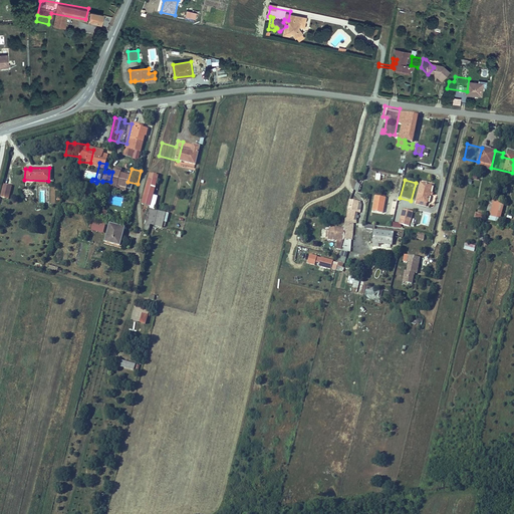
[(127,182),(123,201),(133,203),(138,184),(127,182)]
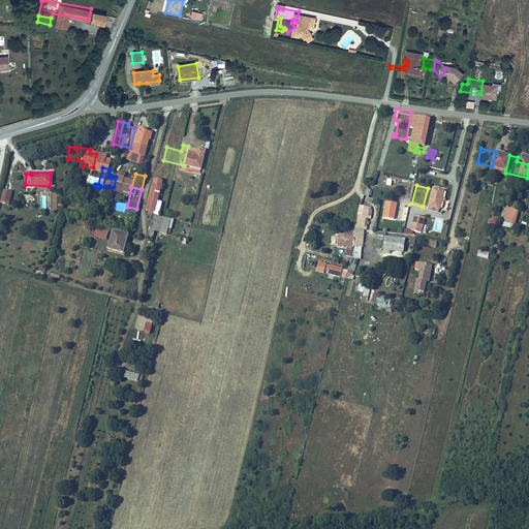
[(432,188),(427,210),(440,213),(445,191),(432,188)]
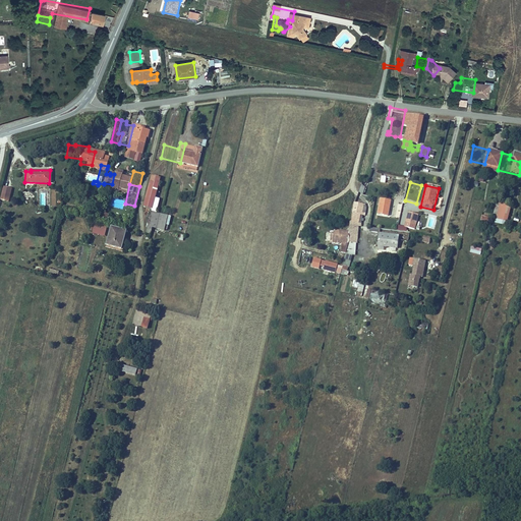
[(350,190),(342,188),(338,207),(337,217),(342,218),(343,218),(350,190)]
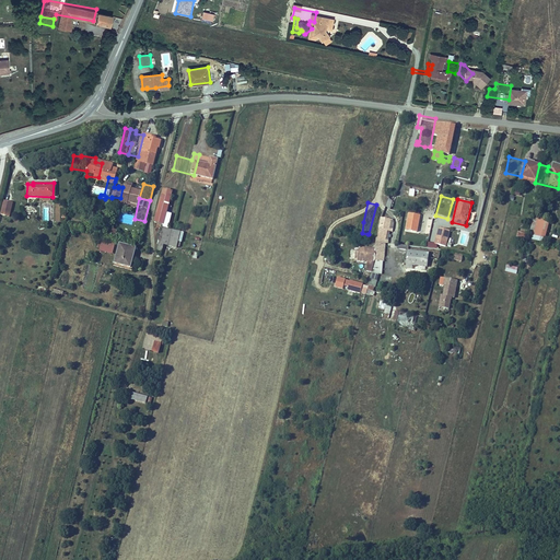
[(1,214),(9,217),(11,206),(3,205),(1,214)]
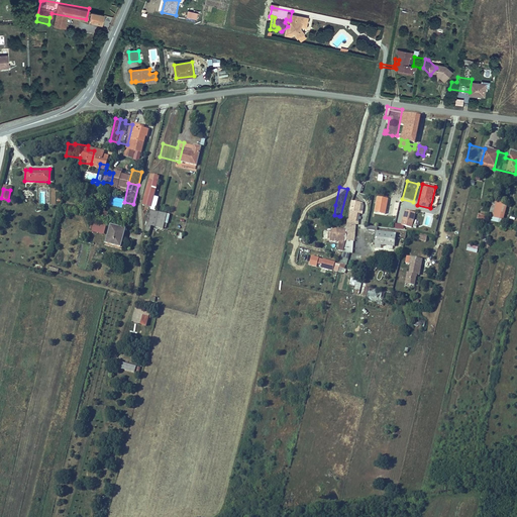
[(121,208),(124,199),(112,196),(110,204),(121,208)]
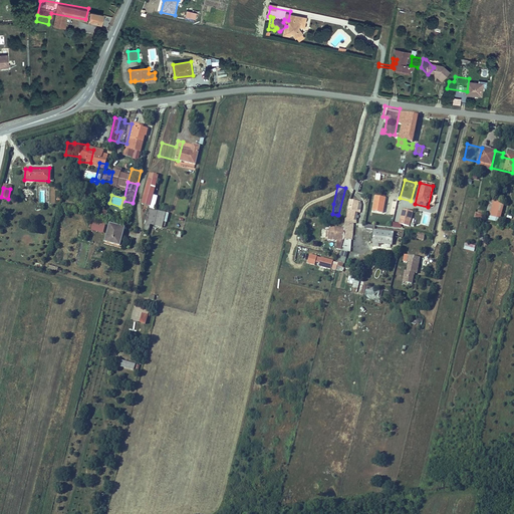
[(373,212),(376,197),(367,195),(363,209),(373,212)]
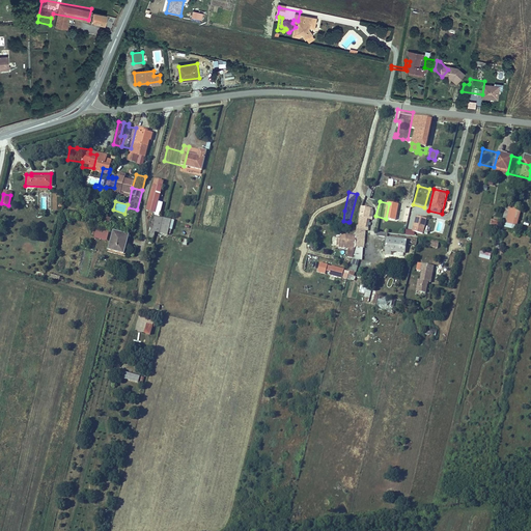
[(497,202),(494,218),(501,219),(504,204),(497,202)]
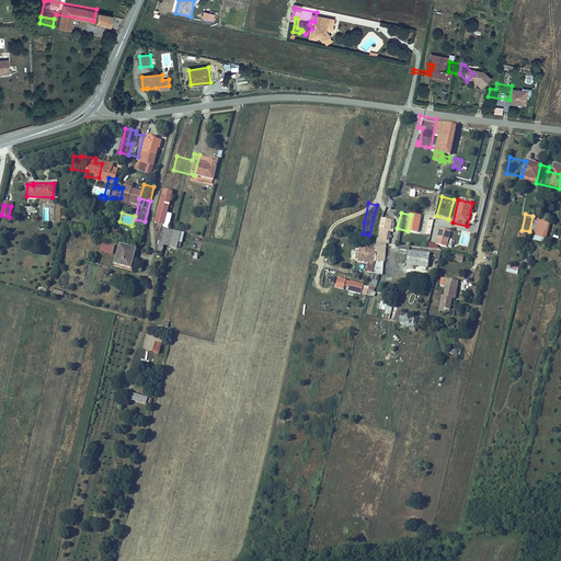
[(545,243),(550,222),(538,219),(533,240),(545,243)]
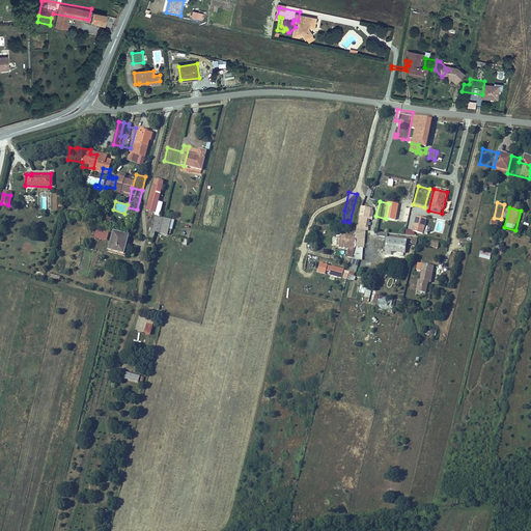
[(133,227),(142,230),(146,215),(137,212),(133,227)]
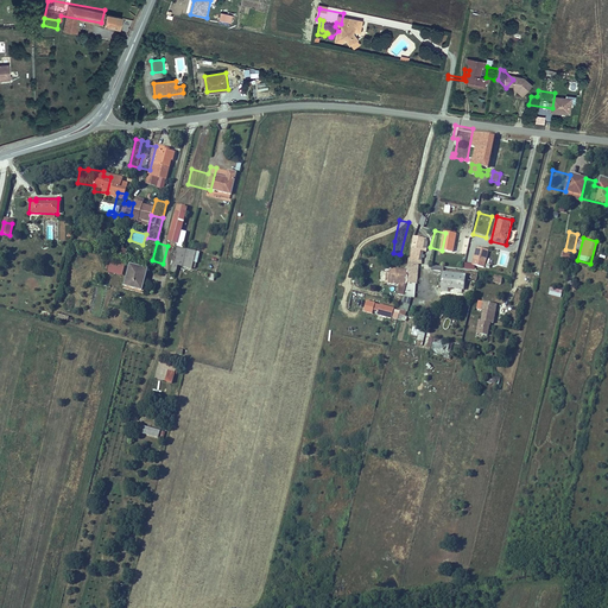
[(455,245),(453,257),(464,260),(467,247),(455,245)]
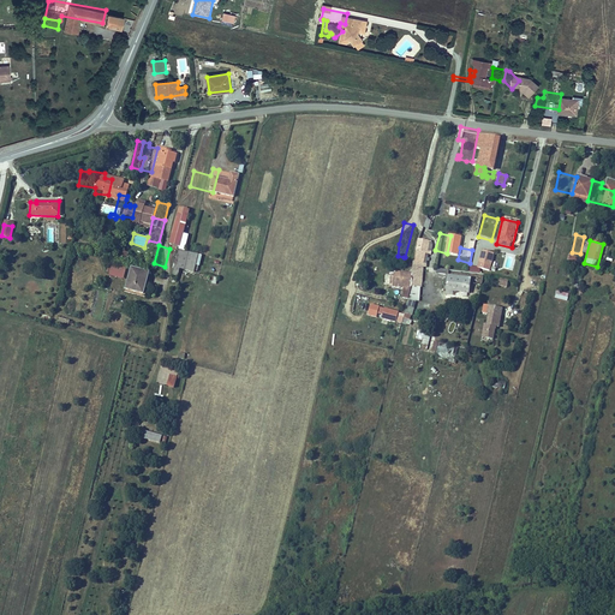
[(169,249),(165,267),(175,268),(179,251),(169,249)]
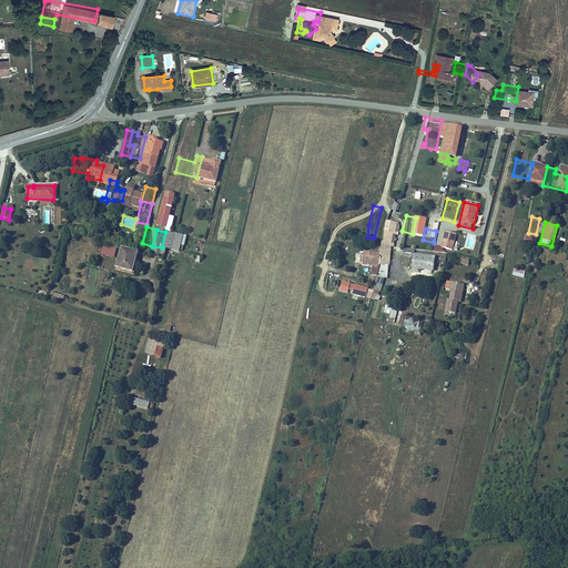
[(453,253),(457,234),(444,231),(440,247),(434,246),(433,250),(453,253)]
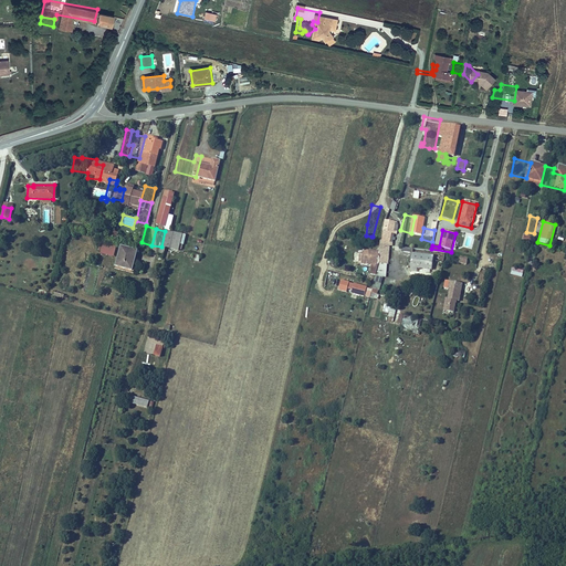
[(507,230),(506,239),(513,241),(515,231),(507,230)]
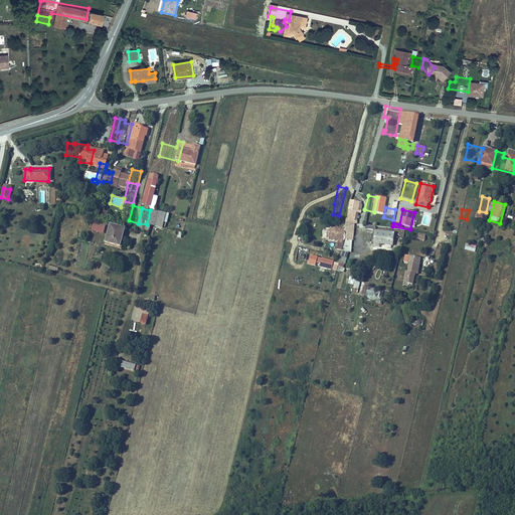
[(89,221),(76,218),(74,226),(87,229),(89,221)]
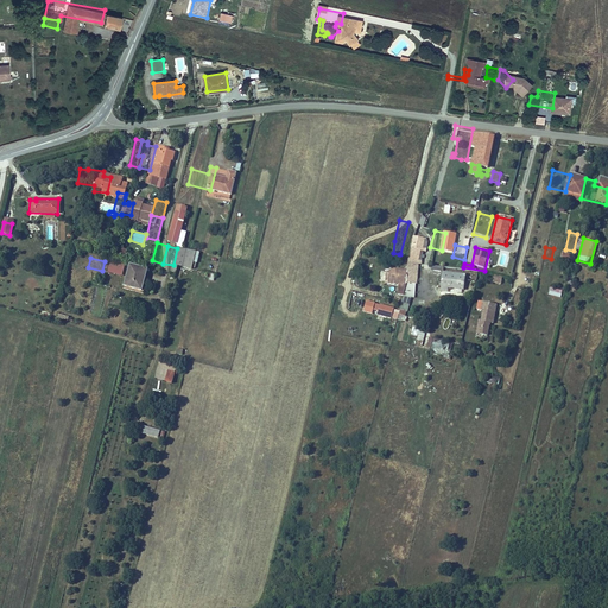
[(111,261),(106,282),(125,286),(130,266),(111,261)]
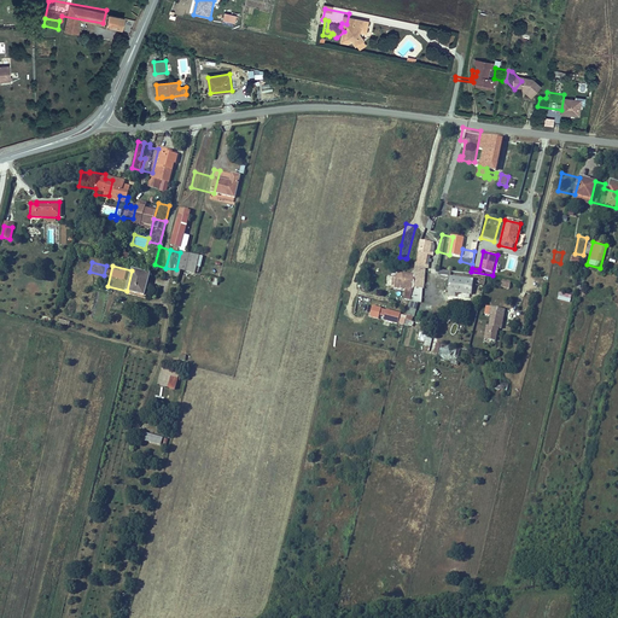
[(398,281),(398,269),(380,268),(379,283),(390,284),(389,295),(395,296),(398,284),(398,281)]
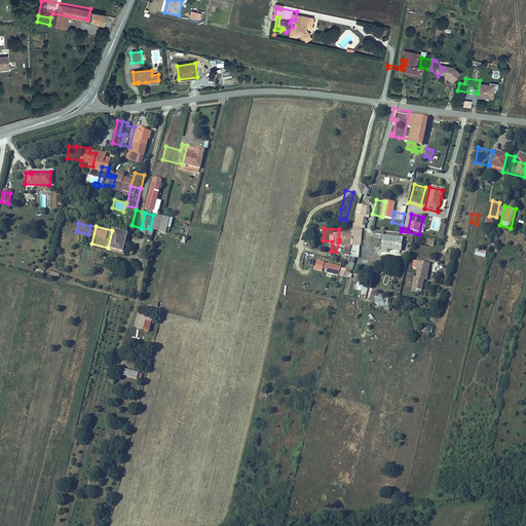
[(113,230),(108,250),(124,254),(129,234),(113,230)]
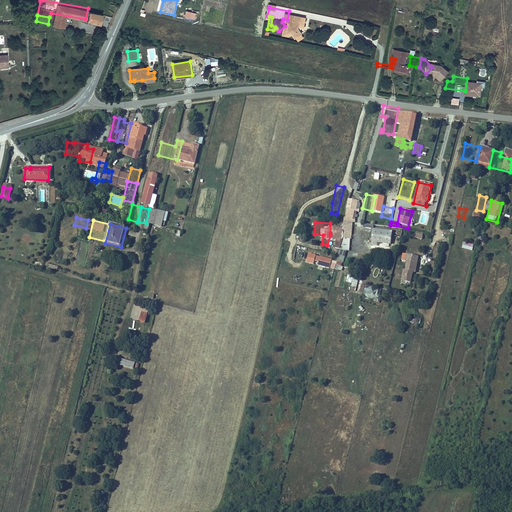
[(377,226),(358,224),(357,237),(376,239),(377,226)]
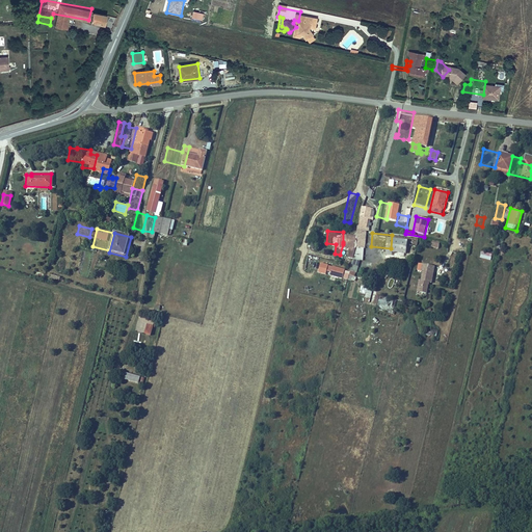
[(481,253),(480,259),(490,261),(493,256),(481,253)]
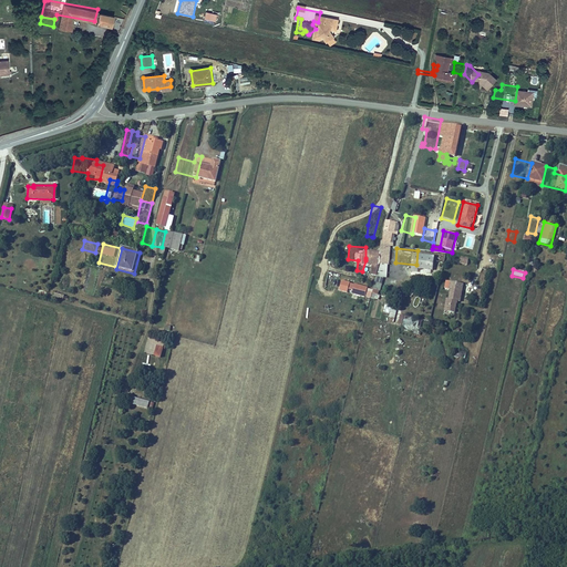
[(343,278),(340,278),(340,282),(342,282),(341,287),(353,289),(356,280),(343,278)]
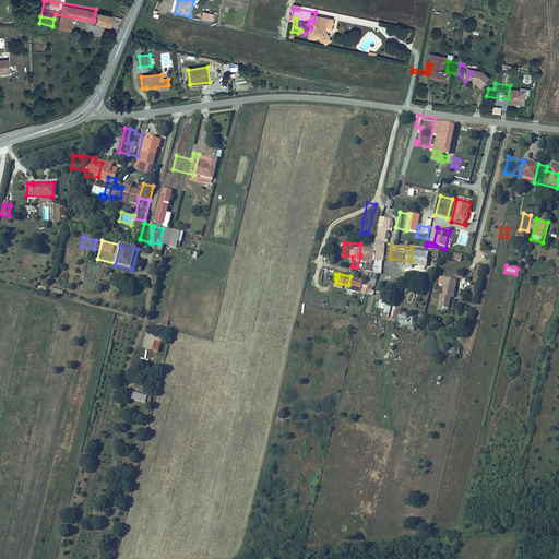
[(454,298),(456,281),(442,278),(439,309),(449,310),(451,297),(454,298)]
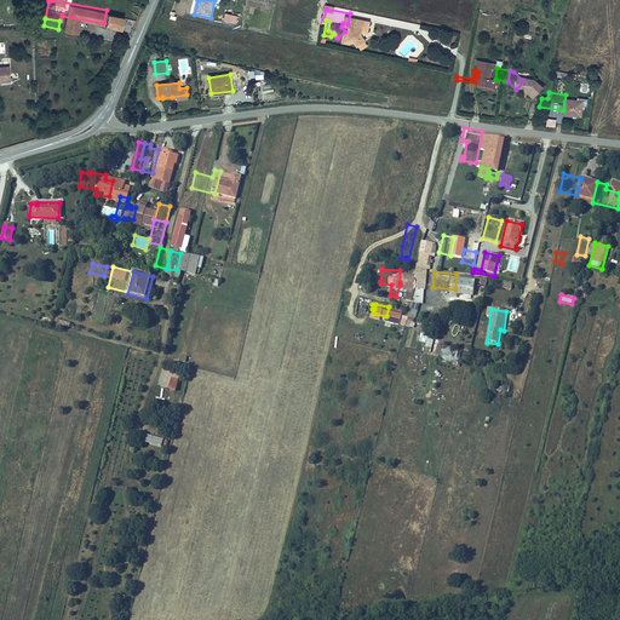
[(425,348),(432,349),(434,337),(420,336),(419,343),(425,344),(425,348)]
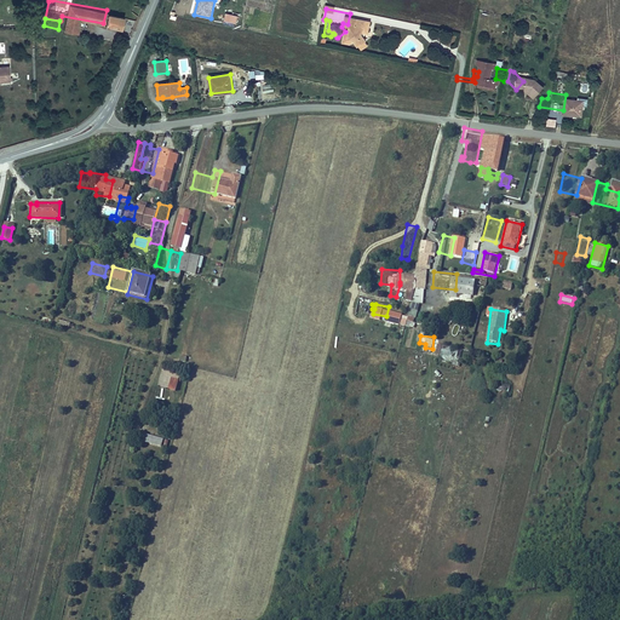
[(443,346),(438,361),(458,366),(461,351),(443,346)]
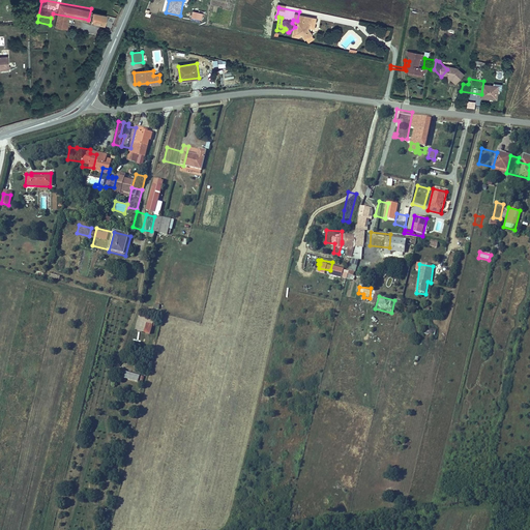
[(153,325),(139,321),(137,330),(150,334),(153,325)]
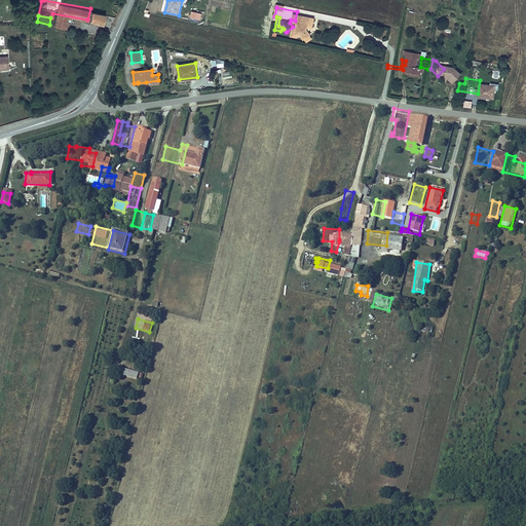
[(140,373),(121,369),(120,375),(138,379),(140,373)]
